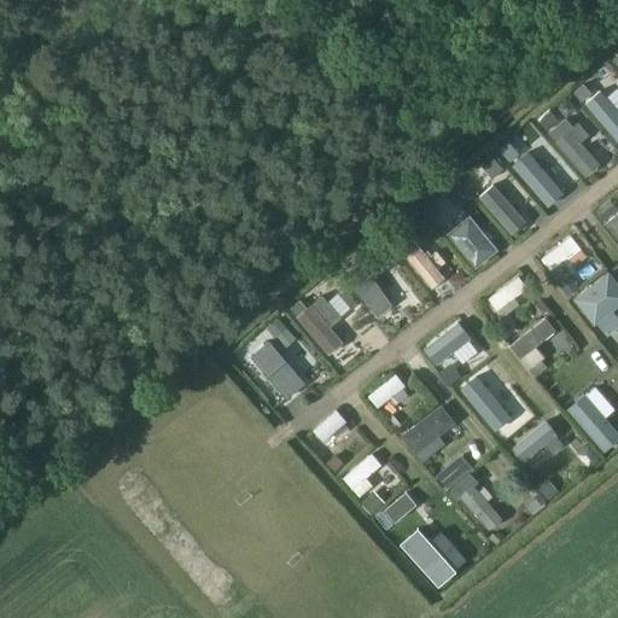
[(617,120),(611,111),(616,108),(607,97),(592,109),(616,138),(617,135),(617,120)]
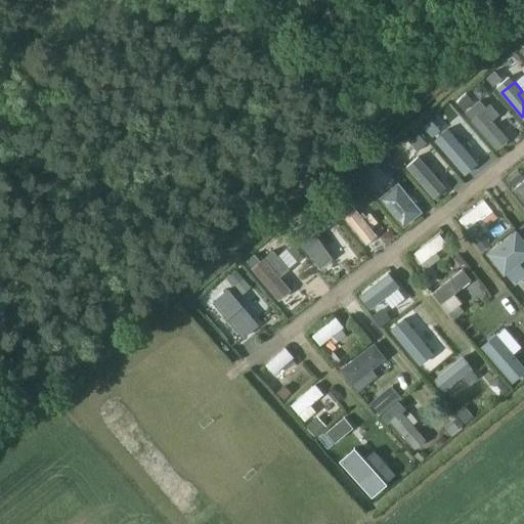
[(478,101),(465,114),(495,149),(507,140),(490,121),(497,115),(489,104),(484,108),(478,101)]
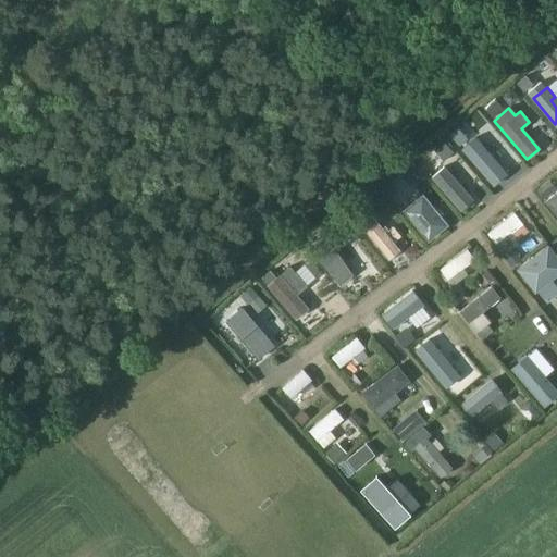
[(506,177),(474,140),(460,153),(492,190),(506,177)]
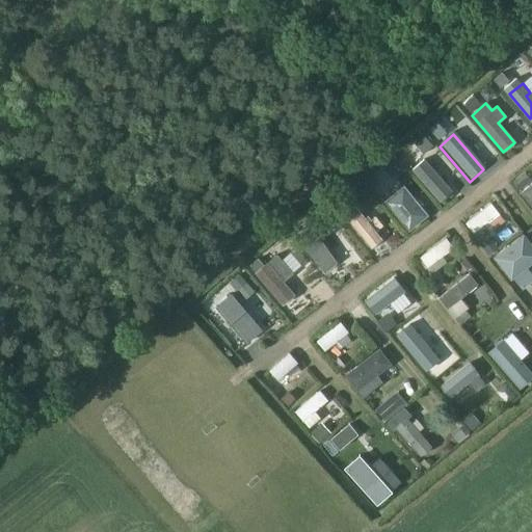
[(424,160),(413,170),(440,202),(451,192),(424,160)]
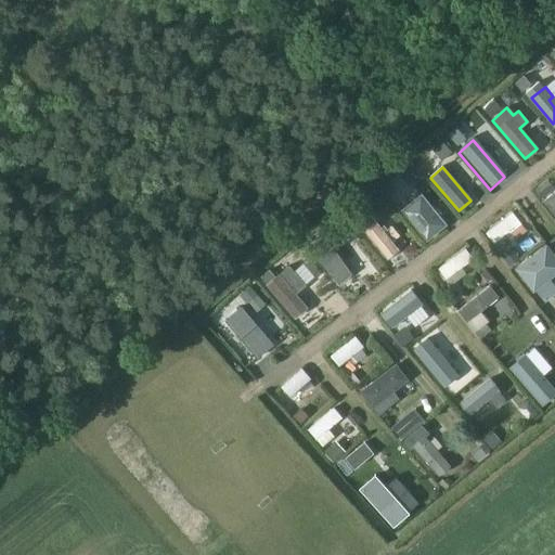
[(391,207),(404,201),(398,189),(385,195),(391,207)]
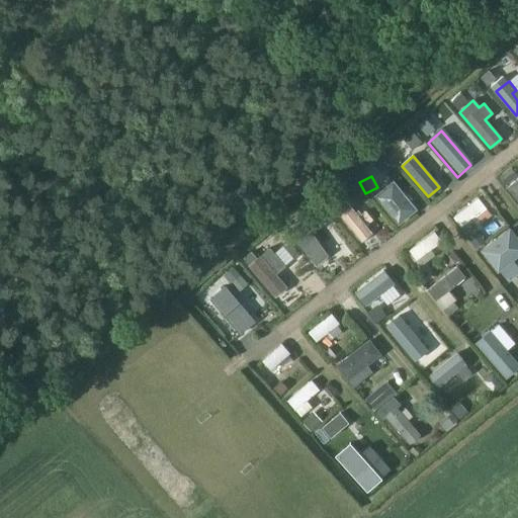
[(517,180),(506,189),(517,203),(517,180)]
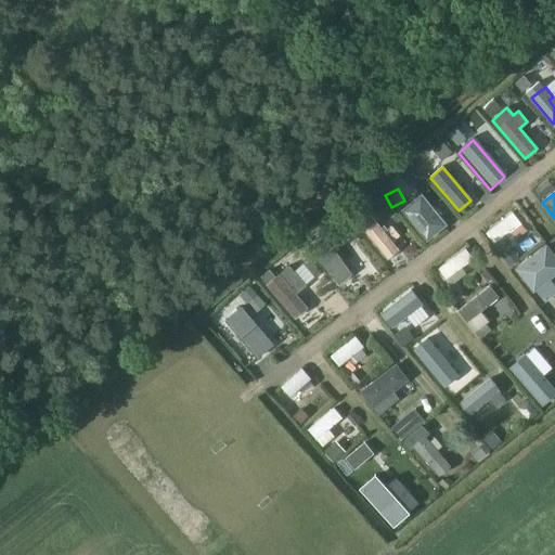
[(448,227),(423,195),(403,211),(428,242),(448,227)]
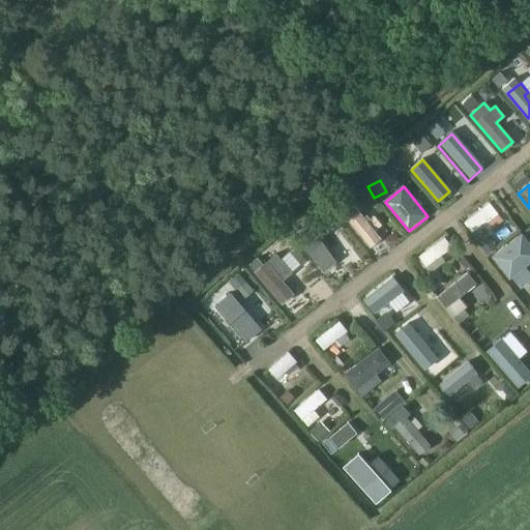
[(491,229),(501,221),(489,204),(463,224),(470,233),(486,222),(491,229)]
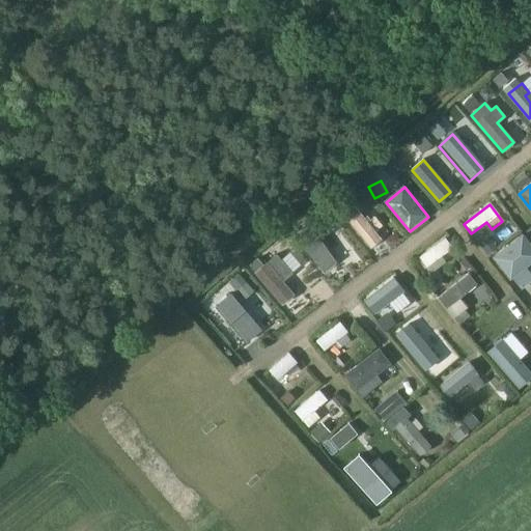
[(369,249),(382,240),(354,205),(342,215),(369,249)]
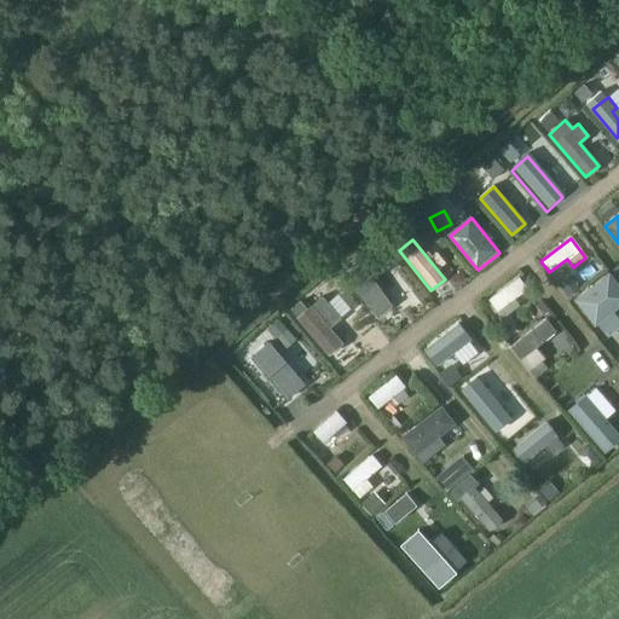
[(376,317),(392,307),(360,265),(345,276),(376,317)]
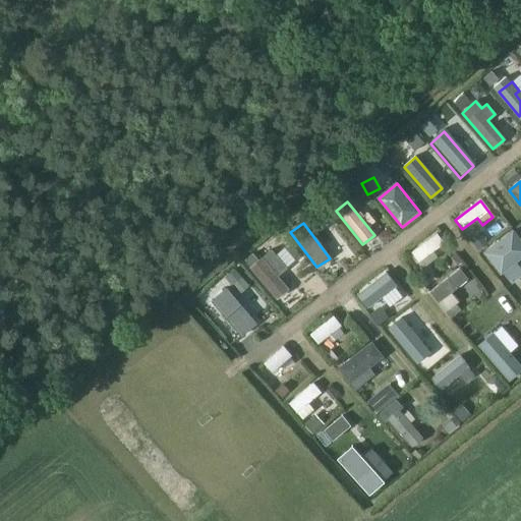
[(520,242),(512,230),(482,253),(500,275),(515,263),(520,257),(520,242)]
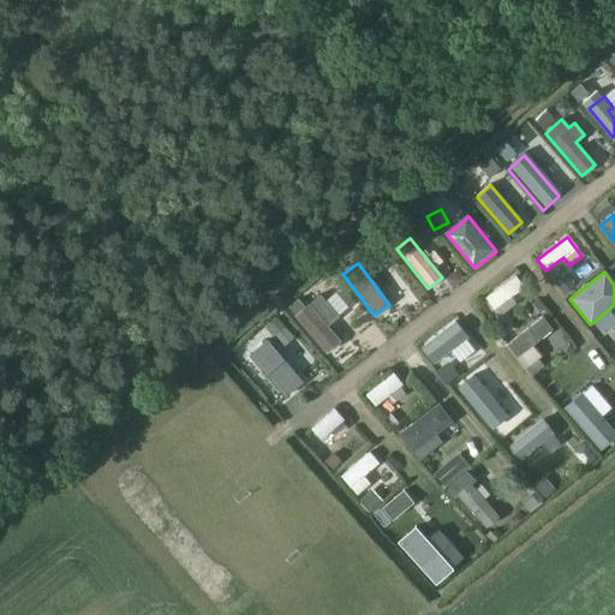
[(514,276),(485,298),(493,309),(523,288),(514,276)]
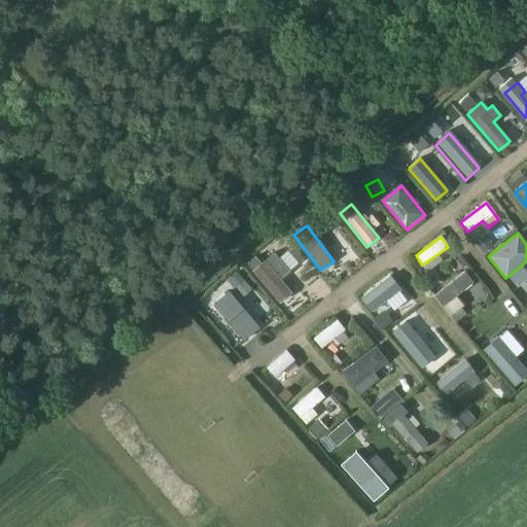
[(281,279),(290,272),(273,252),(252,271),(280,303),(291,292),(281,279)]
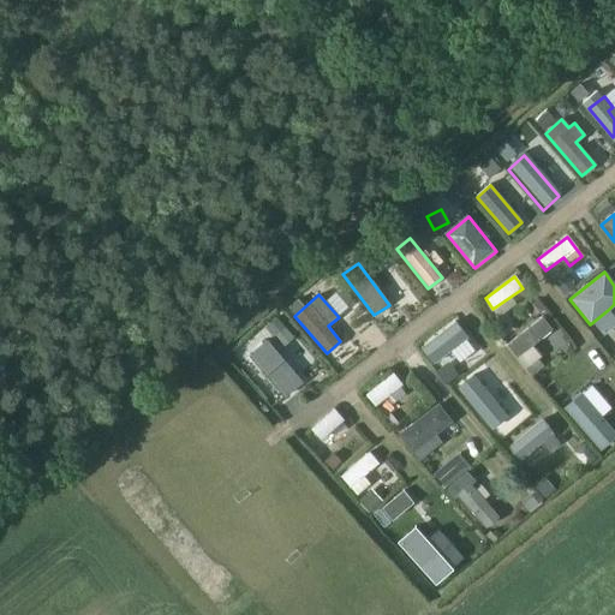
[(517,296),(484,315),(493,328),(525,309),(517,296)]
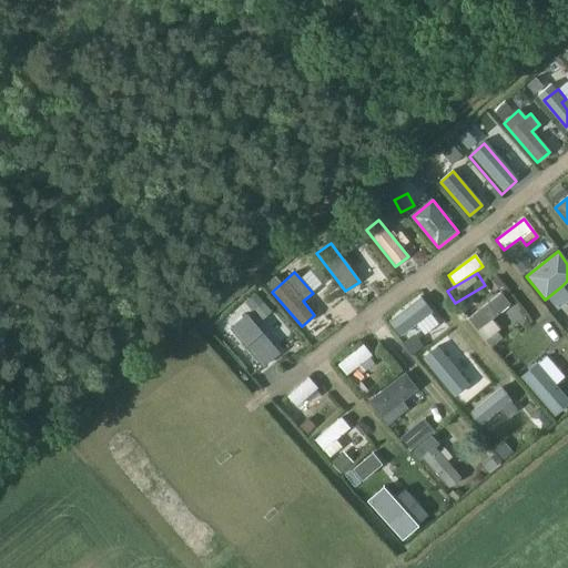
[(499,293),(467,320),(484,341),(498,330),(490,320),(509,305),(499,293)]
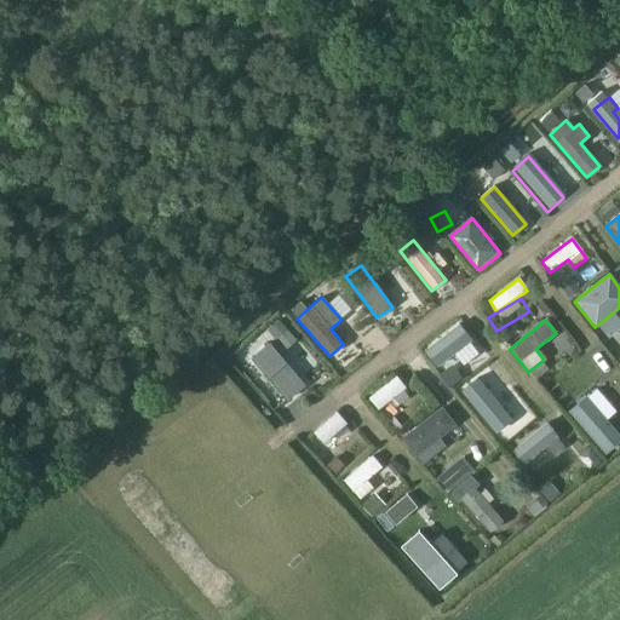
[(426,351),(425,351),(434,362),(452,348),(460,359),(471,350),(463,340),(465,338),(458,327),(457,327),(426,351)]
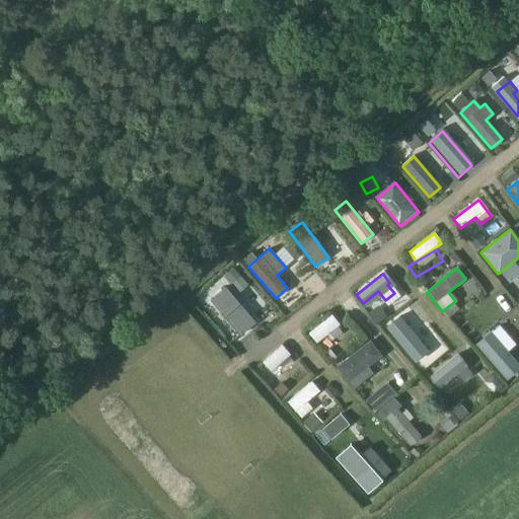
[(216,306),(206,313),(229,345),(238,338),(216,306)]
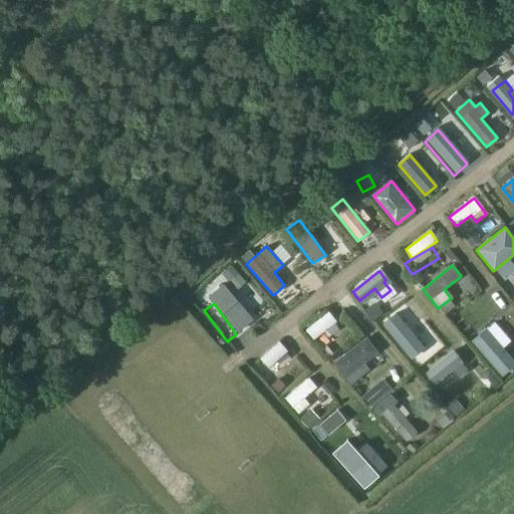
[(407,309),(386,326),(394,335),(405,325),(412,333),(420,326),(414,319),(415,318),(407,309)]
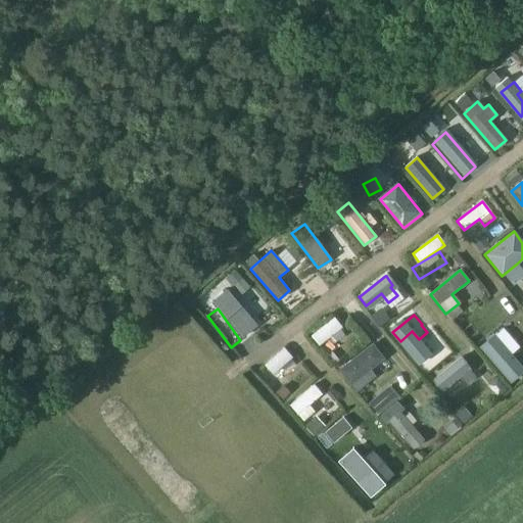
[(334,318),(311,336),(319,345),(331,335),(335,341),(343,335),(338,329),(341,327),(334,318)]
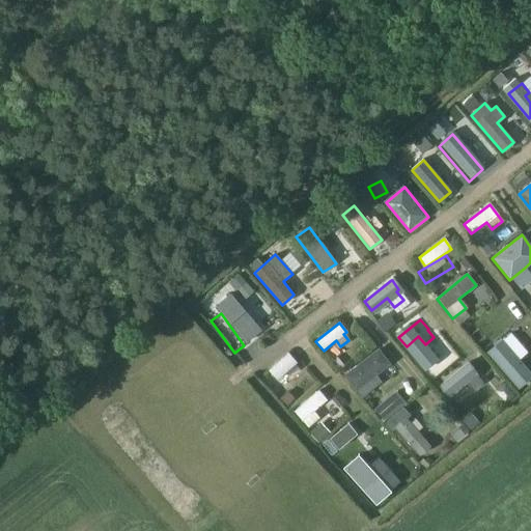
[(530,380),(530,376),(501,342),(486,355),(518,391),(530,380)]
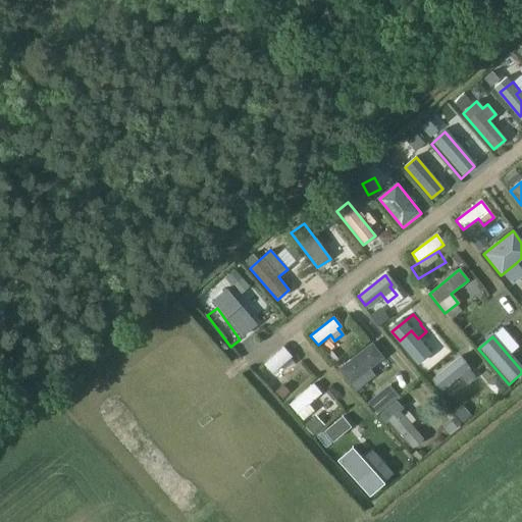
[(349,384),(382,358),(371,344),(337,370),(349,384)]
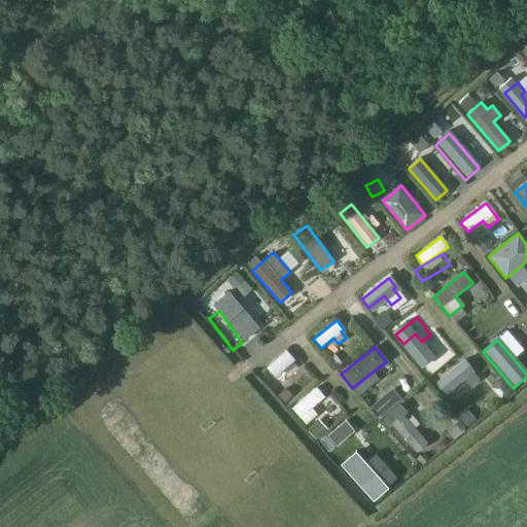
[(285,351),(267,369),(274,377),(283,369),(287,373),(295,365),(291,361),(293,360),(285,351)]
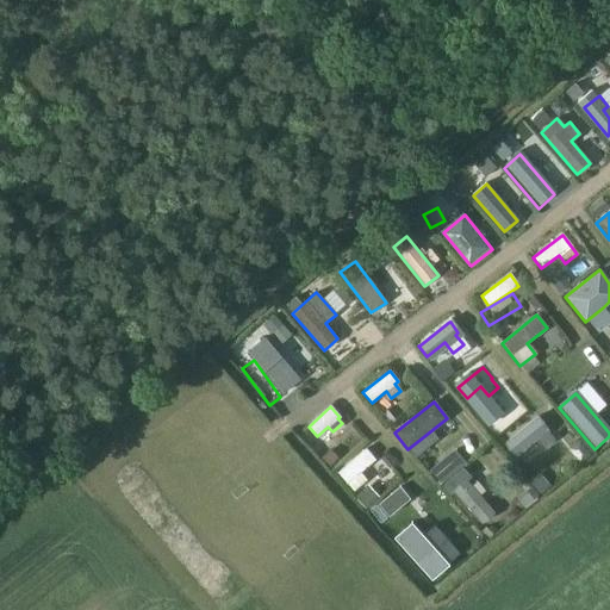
[(537,417),(504,443),(515,456),(536,441),(539,444),(551,435),(547,431),(548,430),(537,417)]
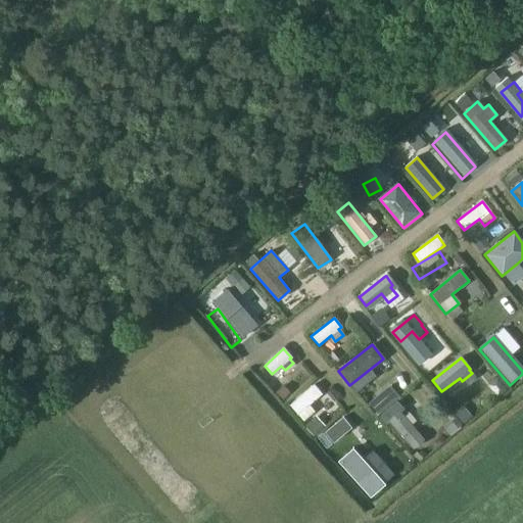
[(314,385),(290,406),(302,421),(313,412),(307,406),(321,394),(314,385)]
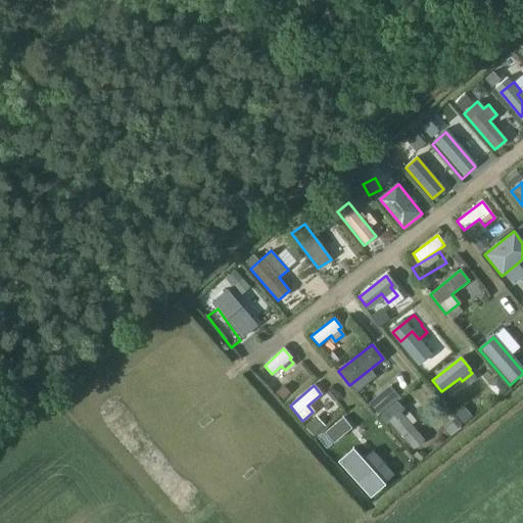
[(389,400),(368,419),(374,427),(396,409),(389,400)]
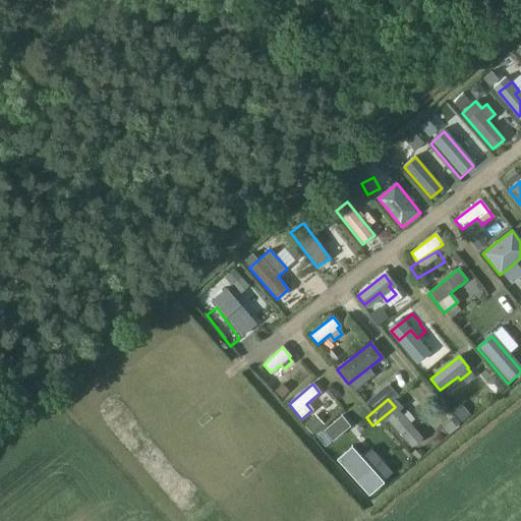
[(406,411),(402,415),(397,410),(387,419),(411,447),(421,438),(409,423),(413,419),(406,411)]
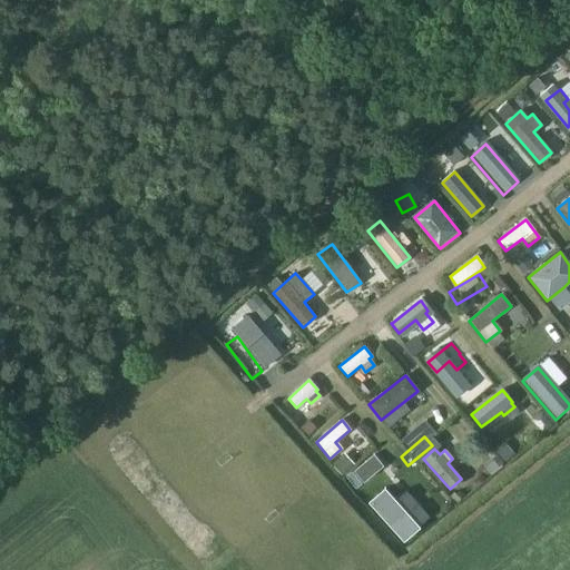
[(359,504),(385,485),(376,474),(351,492),(359,504)]
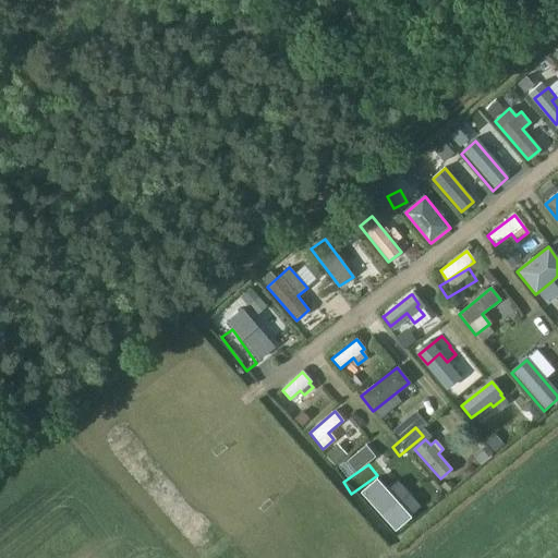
[(387,485),(370,500),(395,531),(404,523),(389,504),(397,498),(387,485)]
